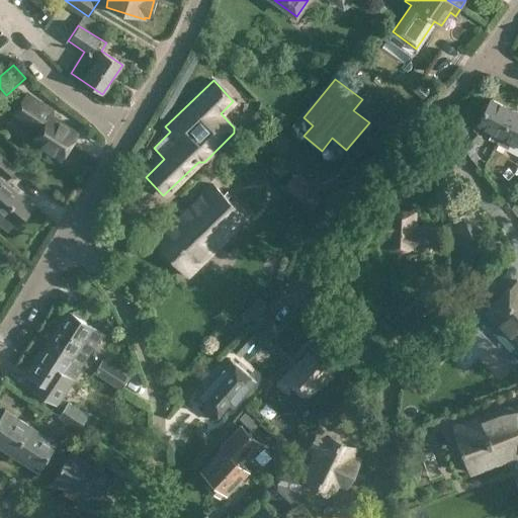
[(76,134),(48,115),(51,111),(24,95),(13,112),(38,128),(30,141),(60,159),(62,156),(67,155),(70,150),(69,146),(76,134)]
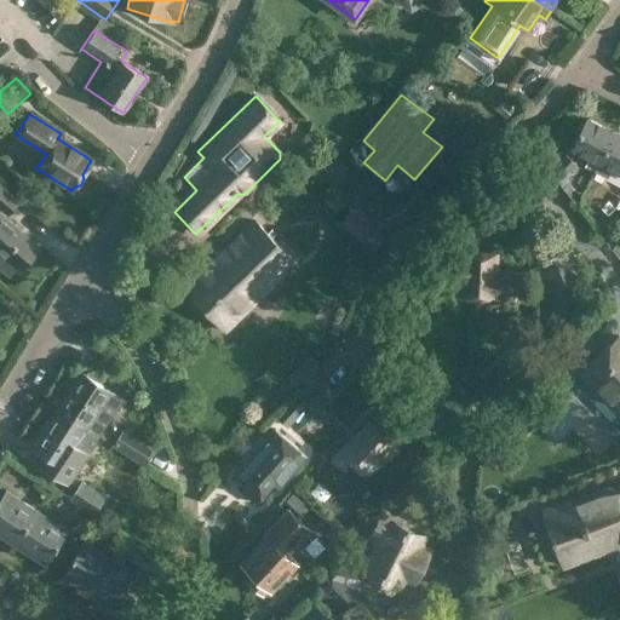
[(615,131),(586,116),(569,149),(598,164),(615,131)]
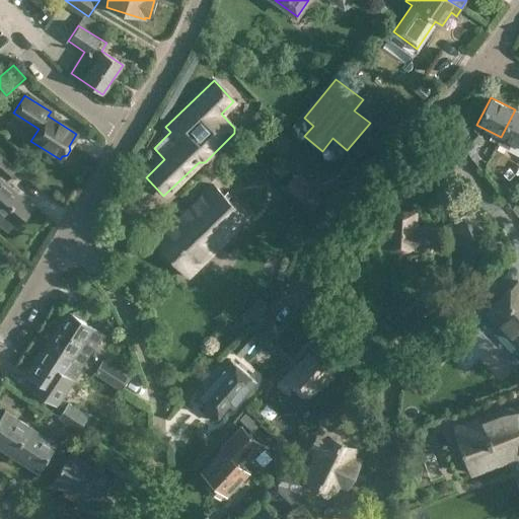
[(518,112),(515,109),(501,137),(498,142),(508,148),(511,142),(518,146),(518,112)]
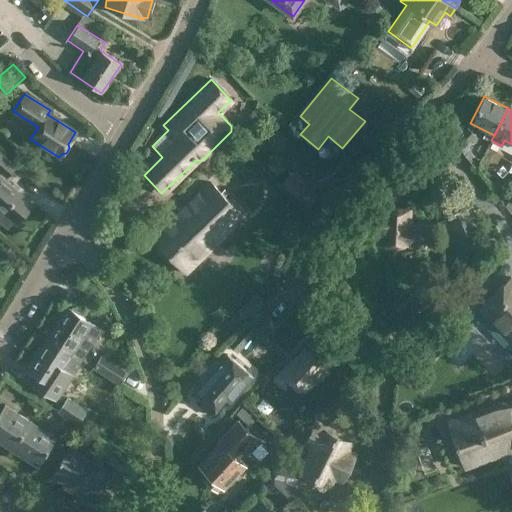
[(461,134),(453,141),(458,146),(463,153),(468,149),(470,144),(477,137),(466,126),(462,130),(460,133),(461,134)]
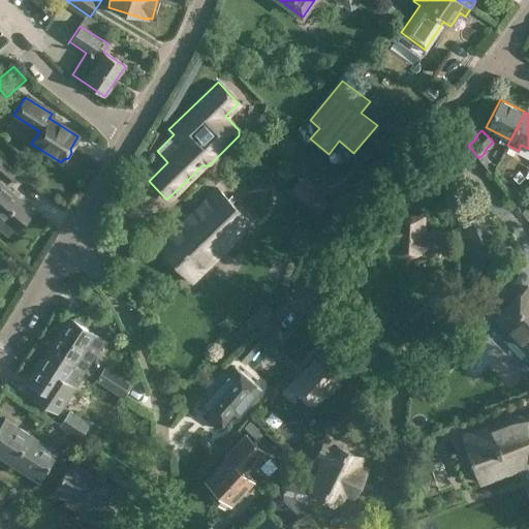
[(18,170),(0,155),(0,179),(6,184),(18,170)]
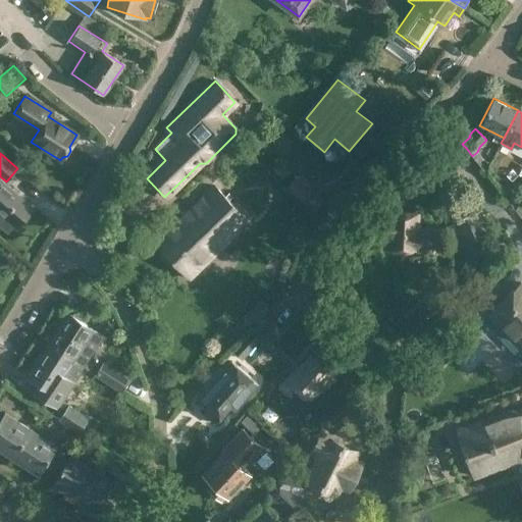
[(302,202),(313,188),(296,173),(284,189),(302,202)]
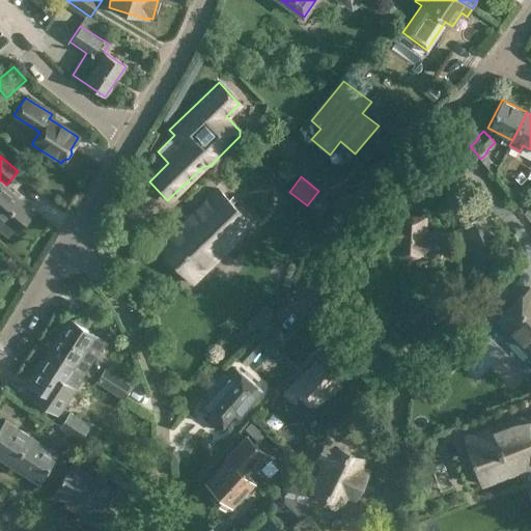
[(32,213),(0,185),(0,218),(17,232),(32,213)]
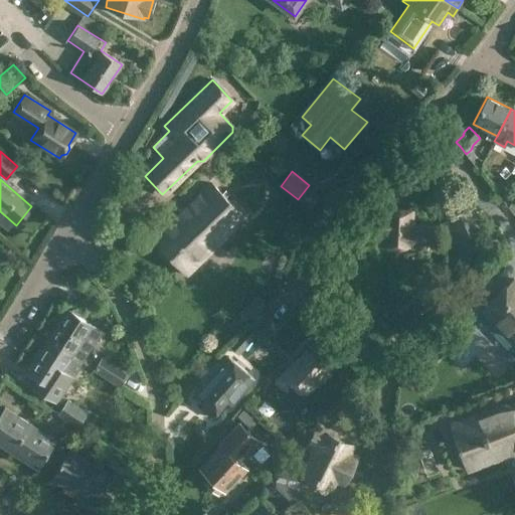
[(244,219),(210,184),(153,240),(186,276),(244,219)]
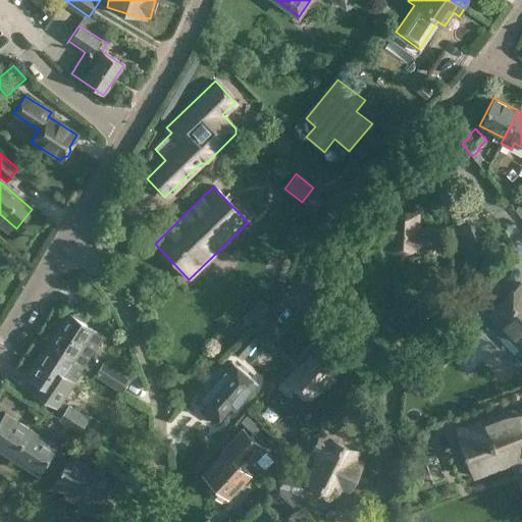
[(448,225),(458,247),(468,242),(471,246),(490,237),(466,190),(459,194),(462,202),(447,209),(453,222),(448,225)]
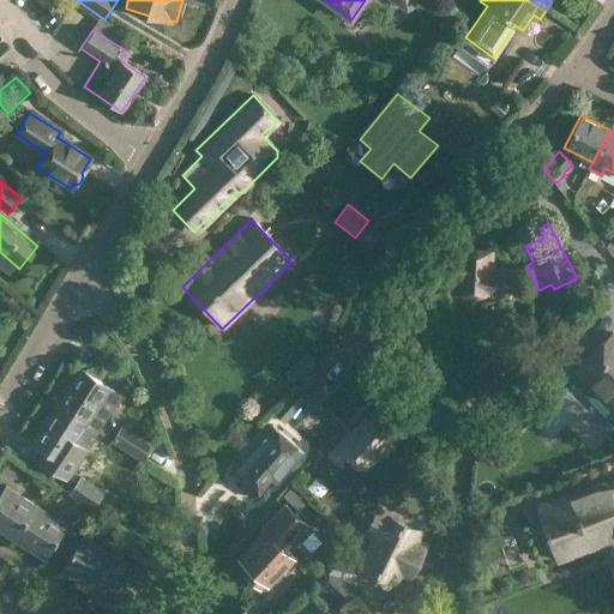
[(611,233),(603,226),(596,234),(605,241),(611,233)]
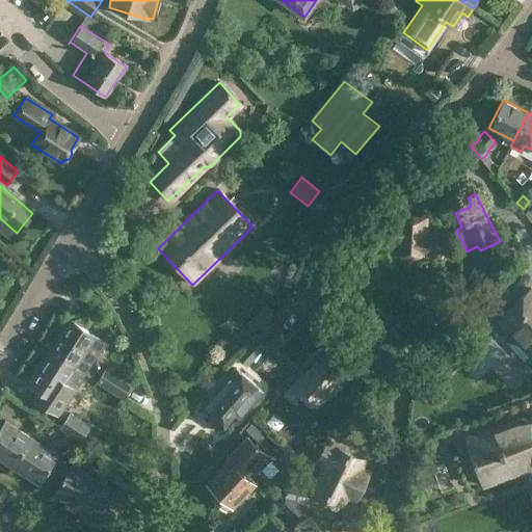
[(395,225),(391,224),(390,253),(431,255),(431,260),(440,260),(440,256),(445,256),(446,233),(423,232),(424,217),(396,216),(395,225)]
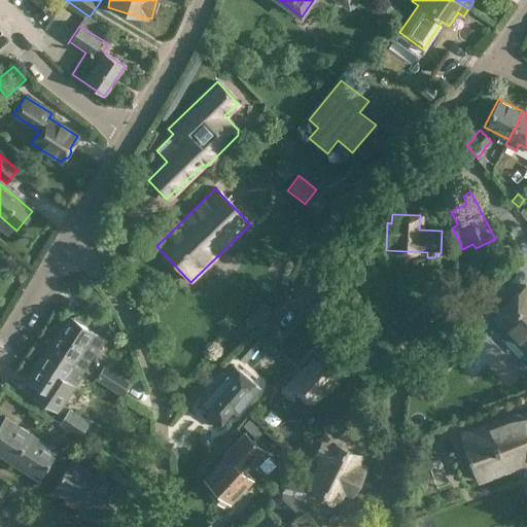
[(526,283),(492,316),(526,351),(525,352),(526,354),(526,283)]
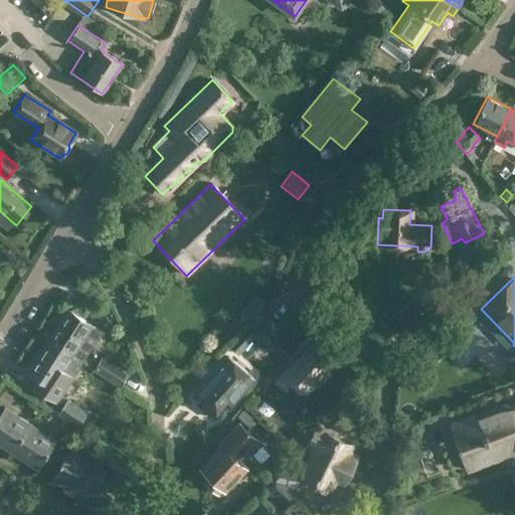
[(67,311),(47,341),(80,363),(101,332),(67,311)]
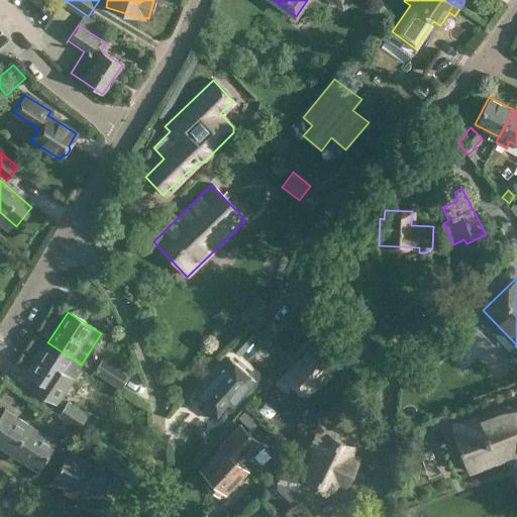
[(266,318),(252,333),(256,336),(265,343),(279,326),(267,317),(266,318)]
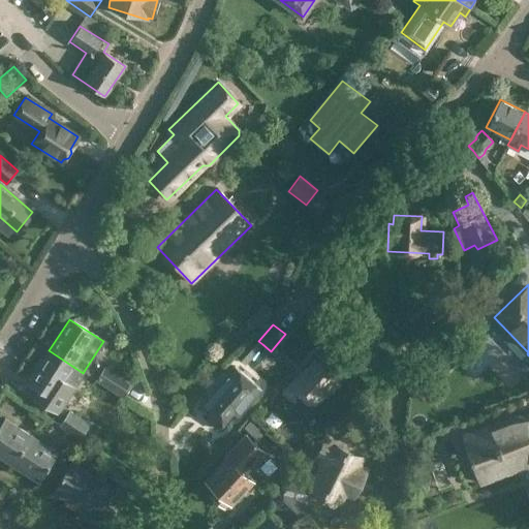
[(262,344),(258,341),(252,335),(235,354),(244,364),(262,344)]
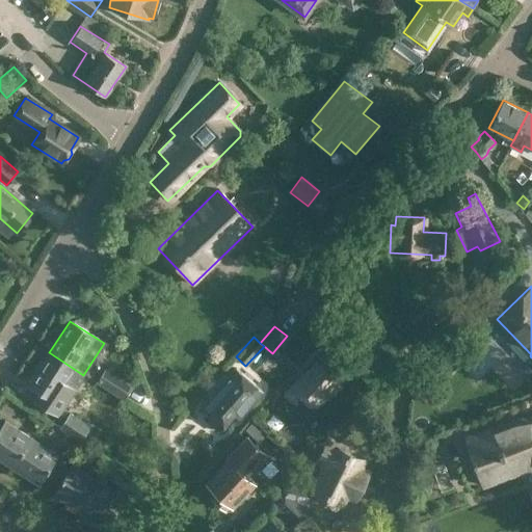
[(83,375),(49,352),(29,383),(43,393),(36,402),(57,416),(63,406),(83,375)]
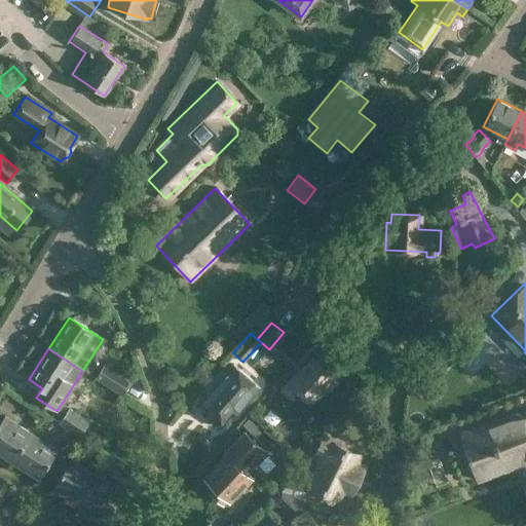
[(338,381),(331,375),(312,359),(298,374),(297,372),(279,391),(290,400),(298,390),(310,402),(324,387),(329,392),(338,381)]
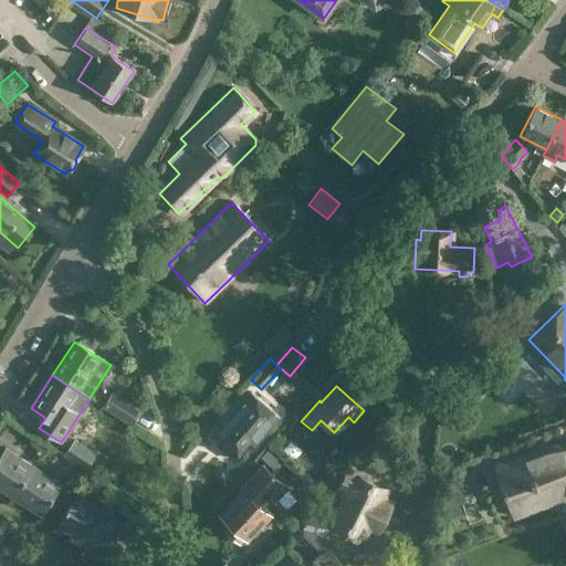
[(254,446),(280,416),(249,390),(213,432),(224,443),(220,449),(233,460),(250,440),(254,446)]
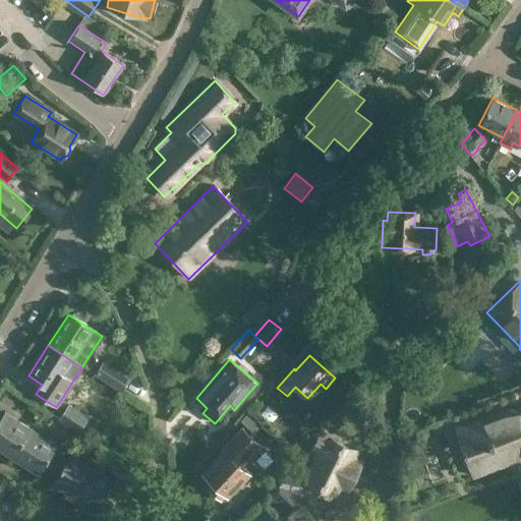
[(104,360),(94,374),(121,392),(130,378),(104,360)]
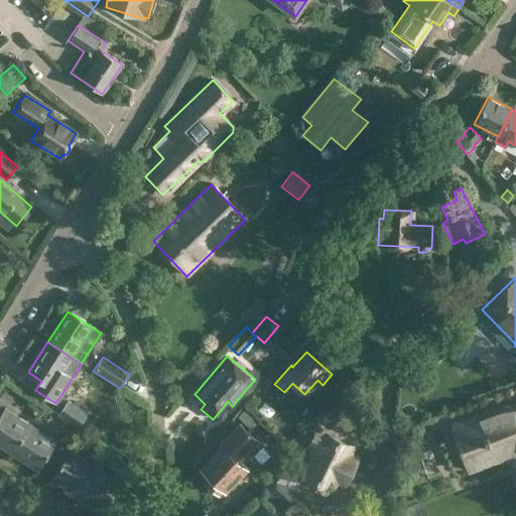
[(256,411),(266,400),(258,393),(249,404),(256,411)]
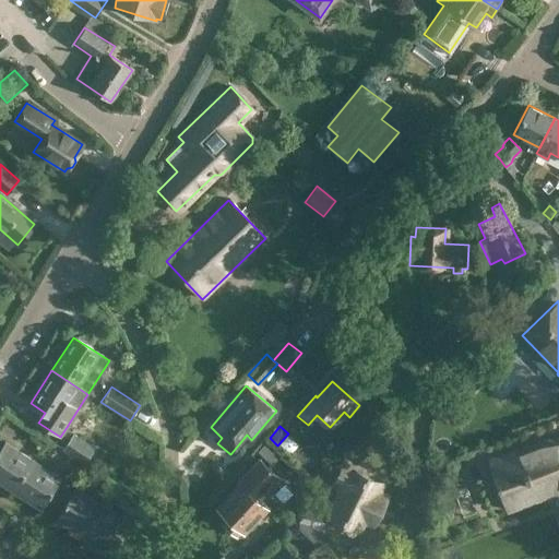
[(62,449),(84,463),(95,448),(73,433),(62,449)]
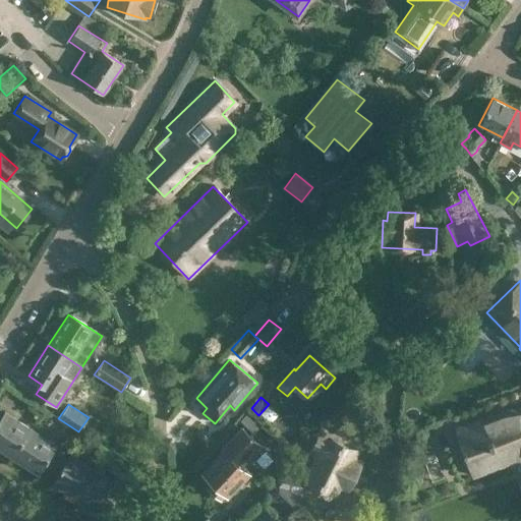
[(520,407),(501,411),(454,428),(471,474),(520,455),(520,407)]
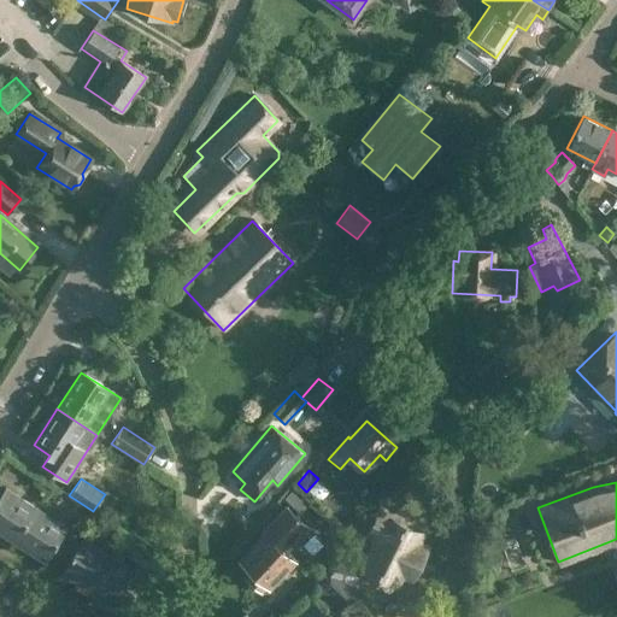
[(285,498),(300,513),(312,500),(295,486),(285,498)]
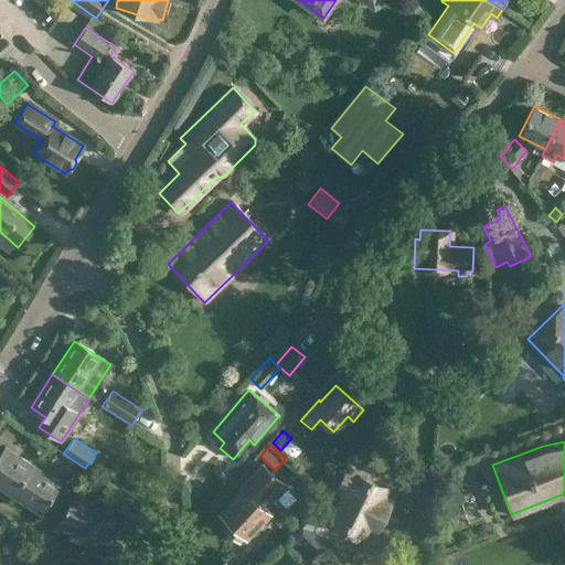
[(33,466),(6,448),(0,455),(0,490),(12,498),(33,466)]
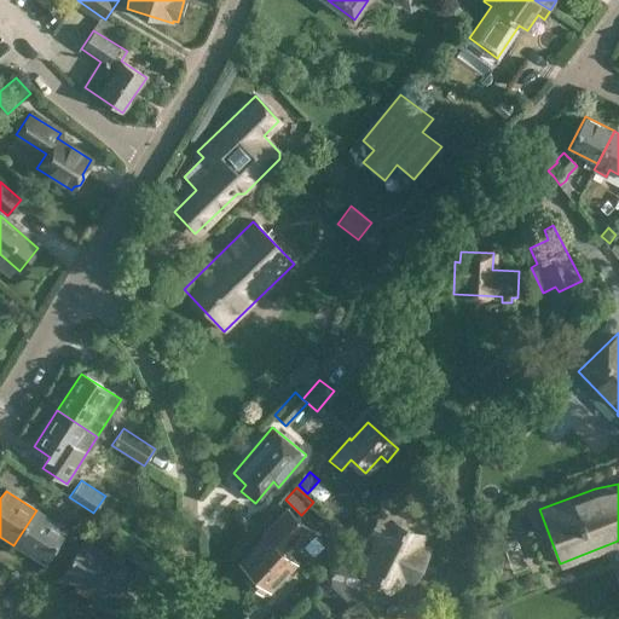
[(333,495),(324,502),(337,520),(360,503),(351,491),(333,495)]
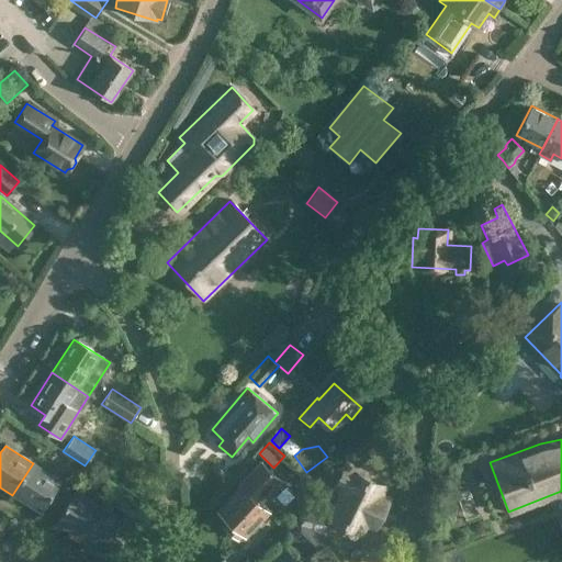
[(240,485),(216,510),(227,520),(223,525),(238,539),(243,535),(246,538),(258,524),(260,525),(271,513),(261,503),(282,480),(260,460),(238,484),(240,485)]
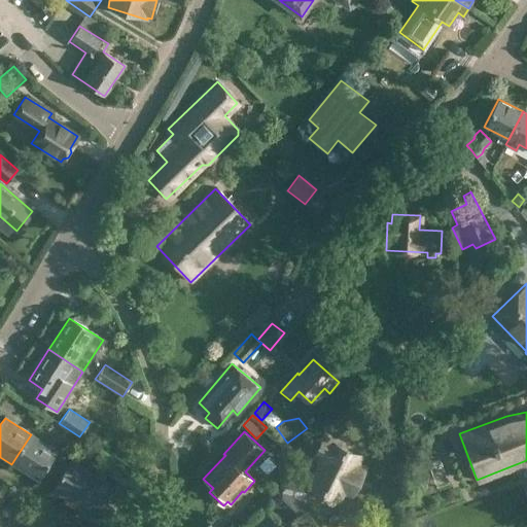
[(57,451),(31,434),(11,464),(37,481),(57,451)]
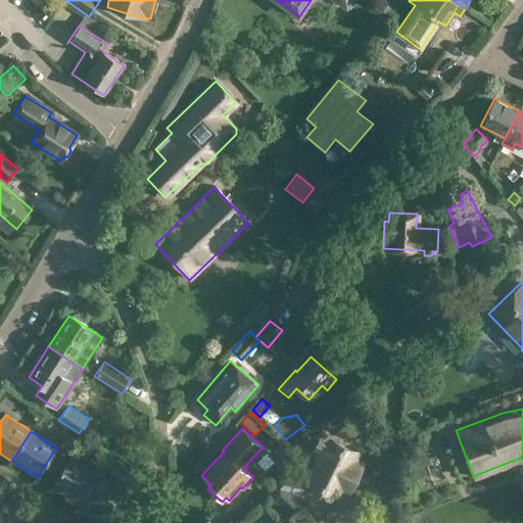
[(343,481),(350,485),(359,469),(350,465),(357,453),(344,446),(344,445),(341,443),(342,440),(323,431),(313,453),(319,456),(307,479),(320,485),(320,486),(324,488),(325,487),(337,493),(343,481)]
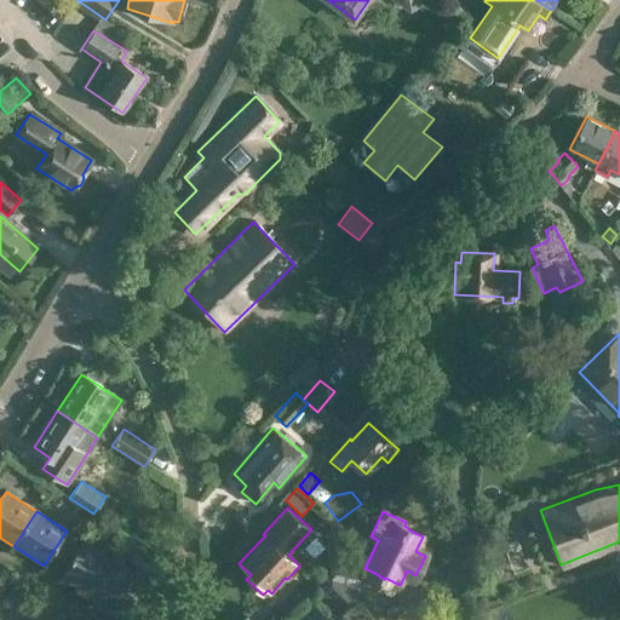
[(357,526),(349,517),(342,526),(349,534),(357,526)]
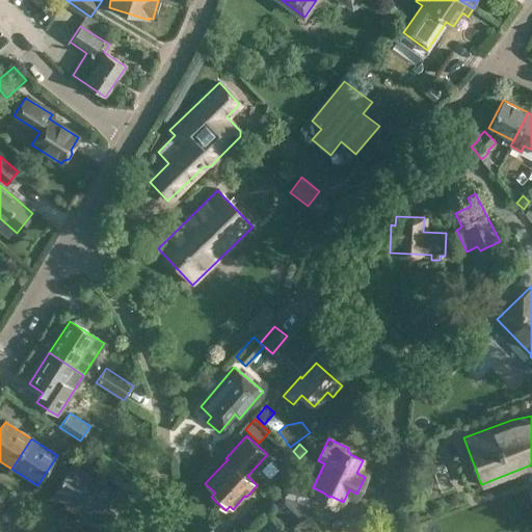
[(53,496),(79,512),(99,481),(73,464),(53,496)]
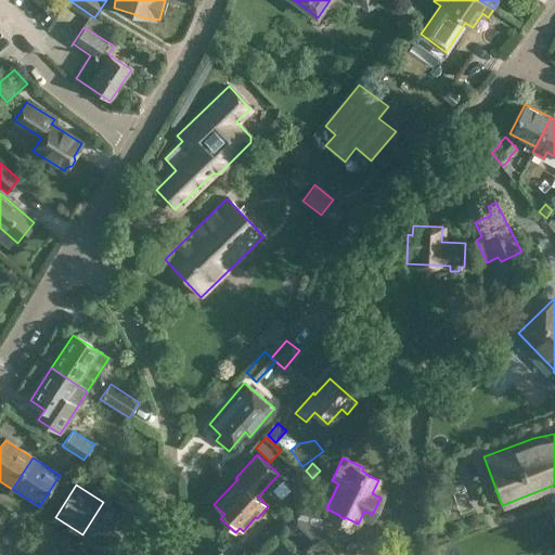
[(123,489),(115,500),(123,504),(129,493),(123,489)]
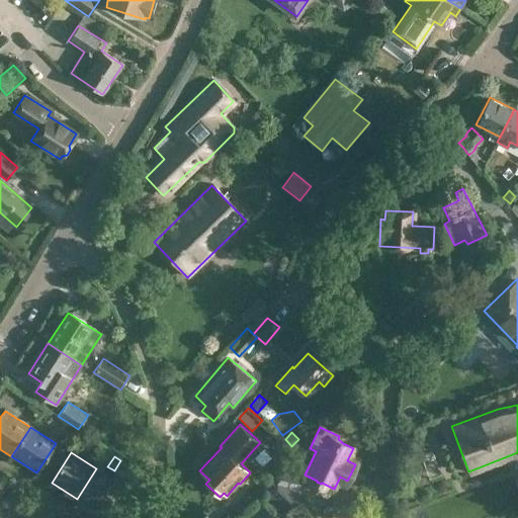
[(284,508),(296,495),(287,486),(295,477),(284,465),(264,488),(284,508)]
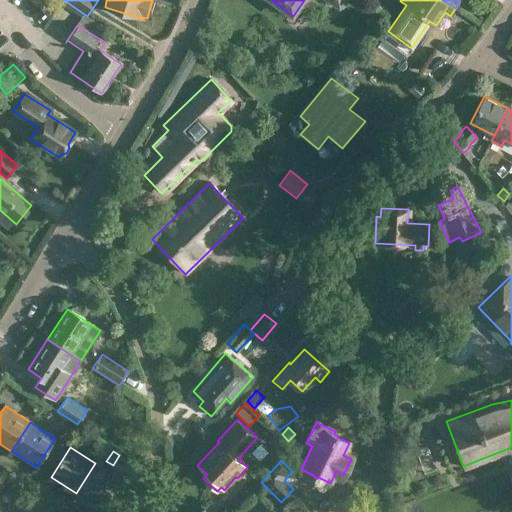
[(101,509),(120,479),(95,463),(76,493),(101,509)]
